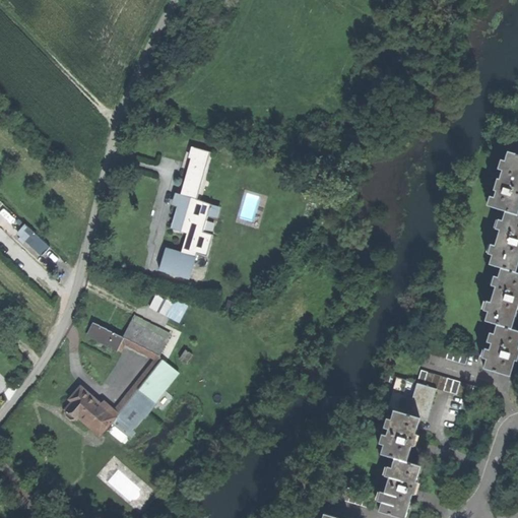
[(186,277),(188,273),(203,218),(208,202),(195,198),(208,150),(192,145),(189,156),(191,157),(181,194),(179,193),(175,205),(191,209),(184,234),(177,258),(160,253),(156,268),(186,277)]
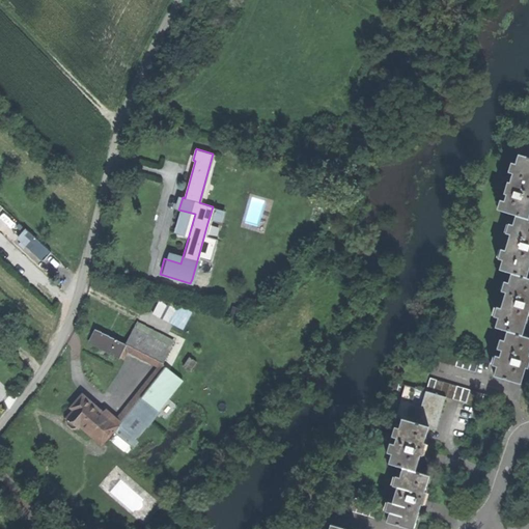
[(502,210),(517,214),(528,217),(528,156),(519,152),(502,210)]
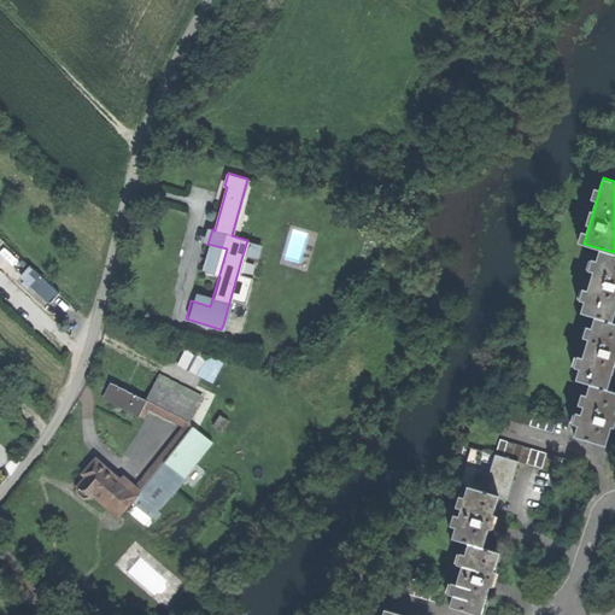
[(581,312),(596,316),(613,321),(614,312),(614,252),(601,249),(581,312)]
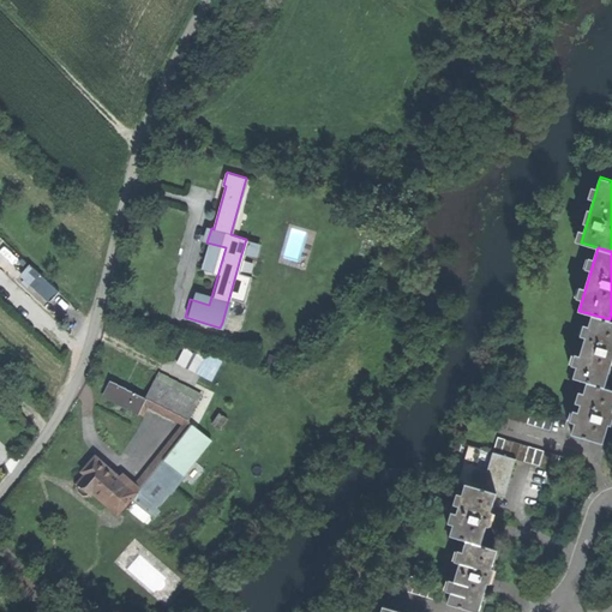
[(252,262),(240,258),(222,323),(233,325),(252,262)]
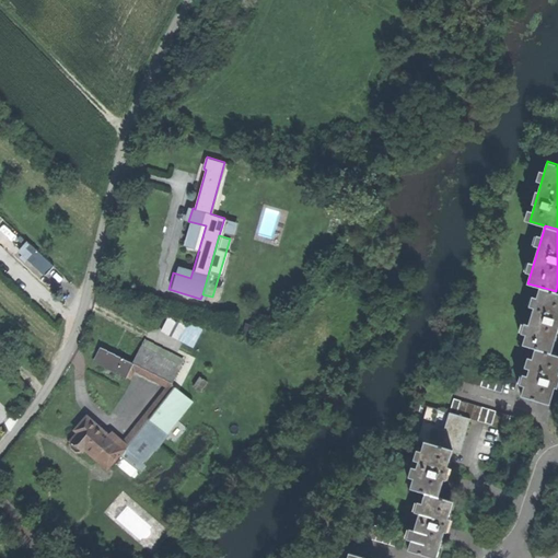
[(43,274),(50,265),(24,240),(16,248),(43,274)]
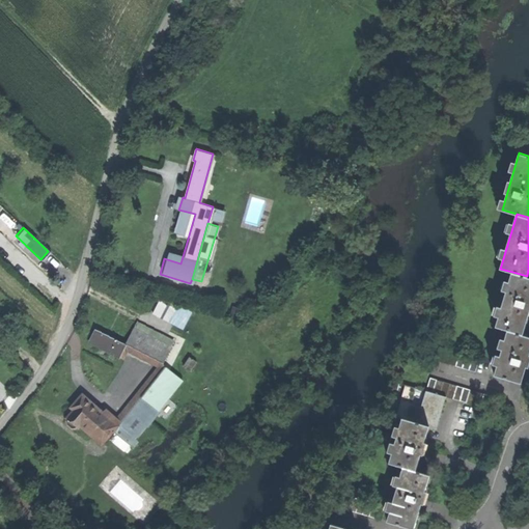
[(497,326),(508,330),(523,334),(528,314),(528,276),(527,276),(512,272),(497,326)]
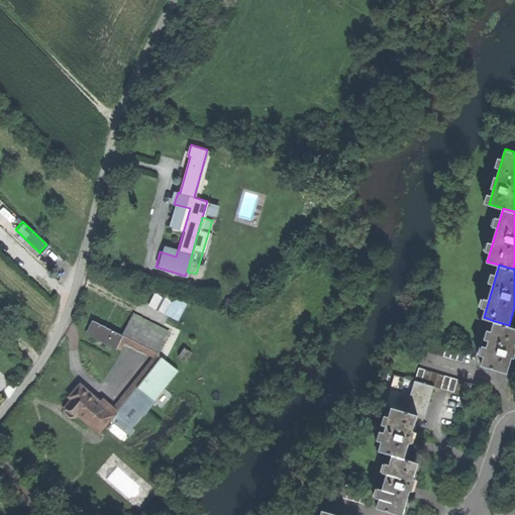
[(181,316),(186,300),(153,290),(148,306),(181,316)]
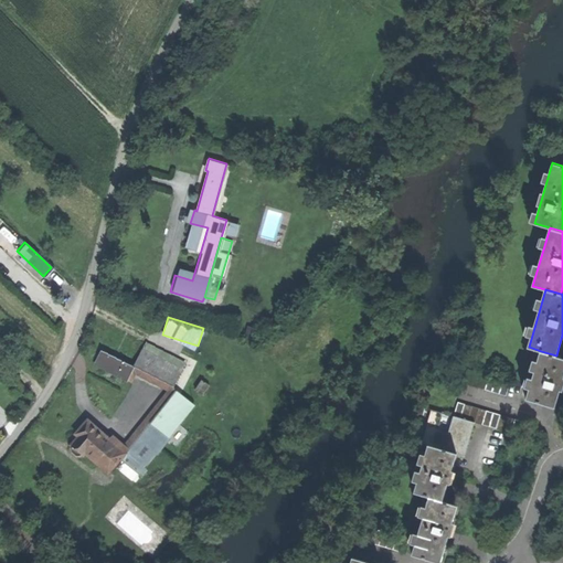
[(253,340),(257,328),(246,325),(243,337),(253,340)]
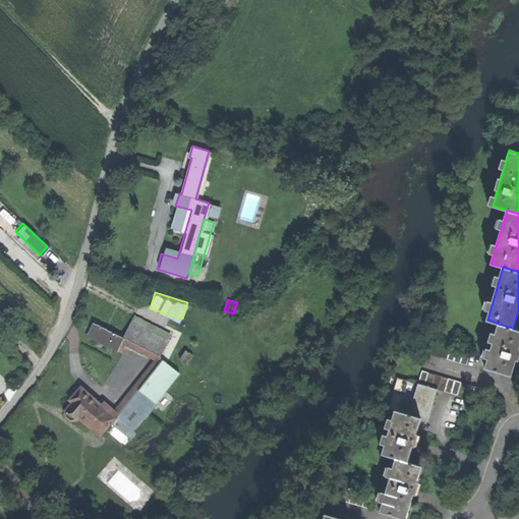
[(119,341),(121,337),(92,322),(85,334),(115,349),(119,341)]
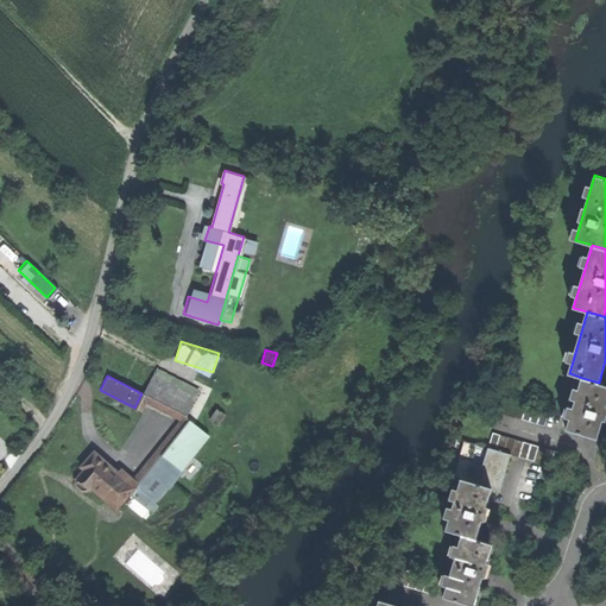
[(151,376),(141,393),(139,398),(180,420),(131,480),(119,469),(115,473),(132,487),(126,494),(144,509),(178,466),(181,468),(207,435),(185,421),(184,415),(194,398),(151,376)]
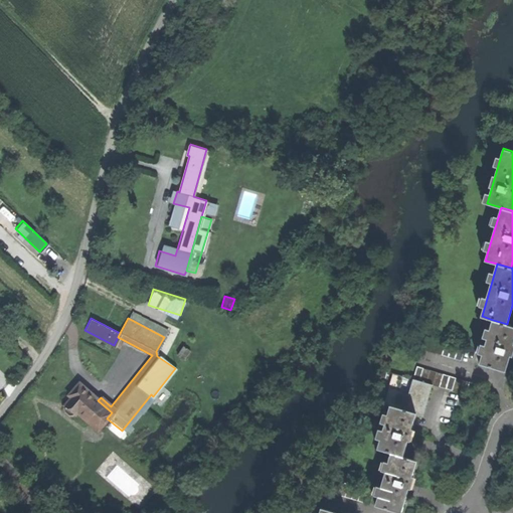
[(493,320),(480,363),(506,371),(512,349),(512,345),(512,325),(507,324),(493,320)]
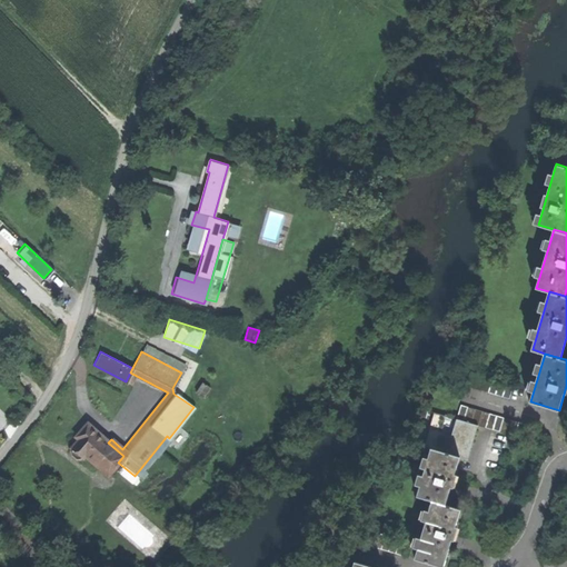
[(465,386),(508,398),(513,384),(469,371),(465,386)]
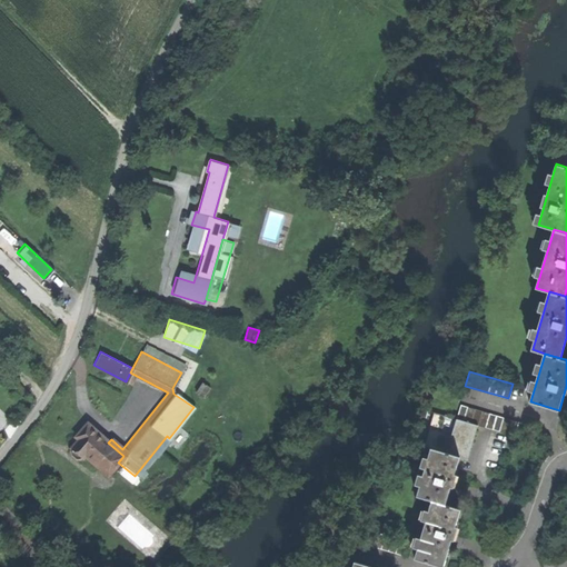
[(460,405),(456,418),(478,425),(528,439),(531,425),(460,405)]
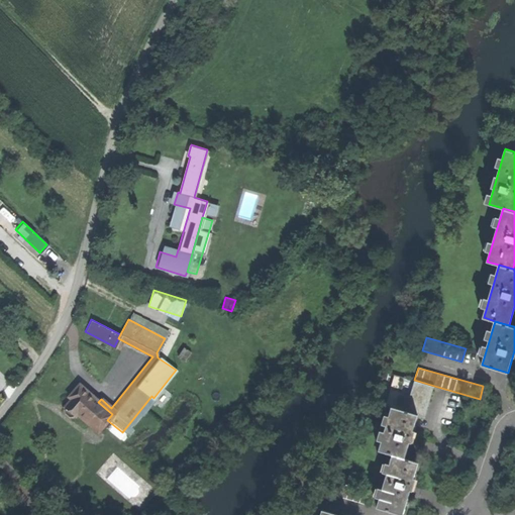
[(384,406),(391,408),(417,416),(424,417),(428,403),(434,386),(414,380),(394,375),(384,406)]
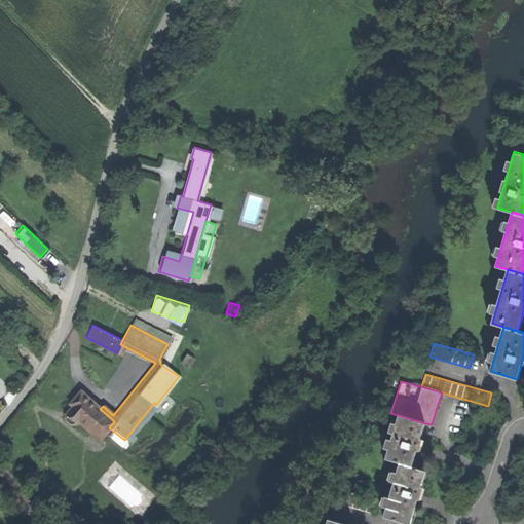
[(95,426),(103,435),(109,427),(114,421),(100,409),(79,390),(73,398),(68,404),(70,406),(64,413),(65,415),(64,417),(64,420),(68,424),(71,424),(73,422),(74,424),(77,421),(88,433),(95,426)]
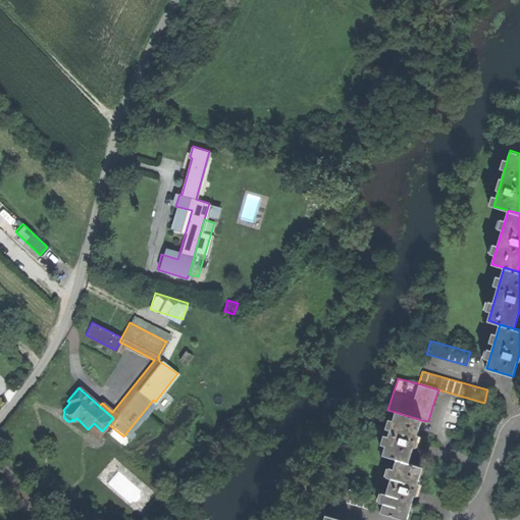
[(381,455),(396,459),(408,463),(415,439),(421,420),(395,412),(381,455)]
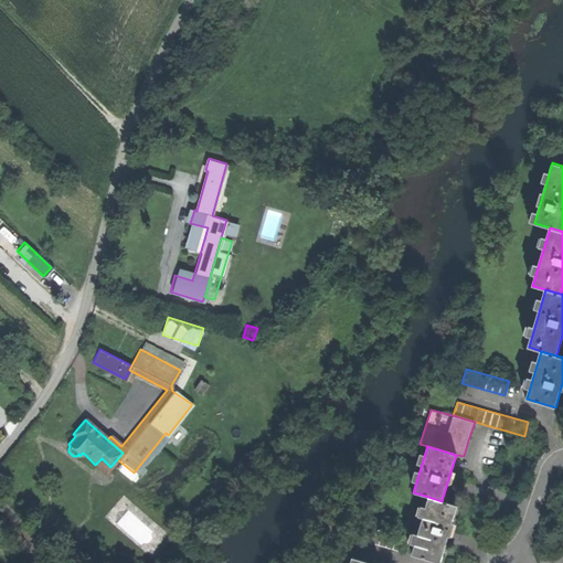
[(102,458),(95,465),(105,473),(110,467),(102,458)]
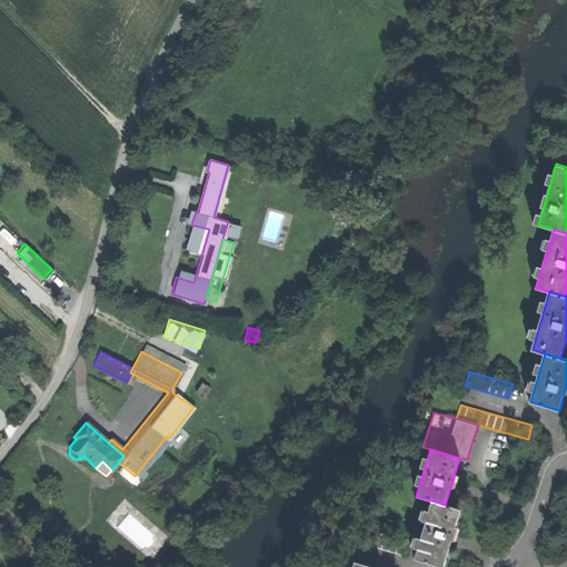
[(431,500),(414,558),(443,566),(451,537),(460,508),(445,505),(431,500)]
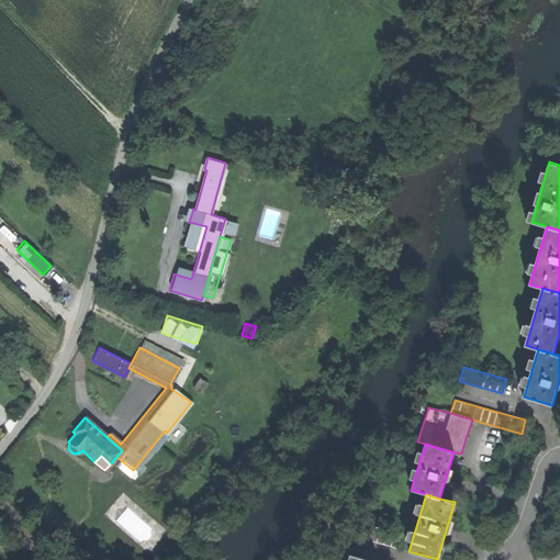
[(21,519),(26,514),(17,504),(10,510),(21,521),(21,519)]
